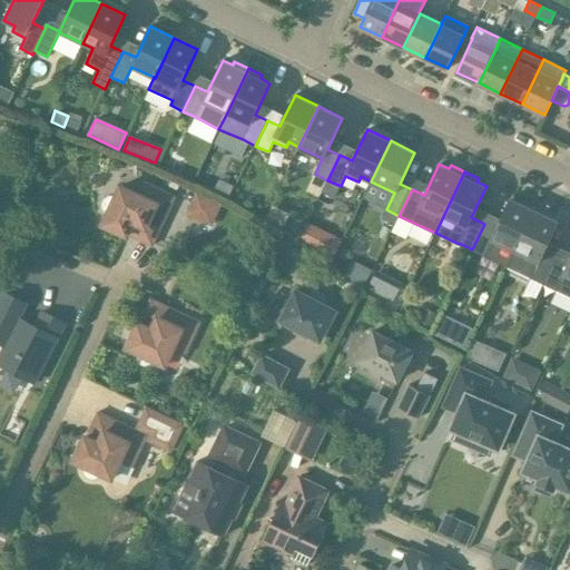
[(335,197),(341,186),(327,180),(322,192),(335,197)]
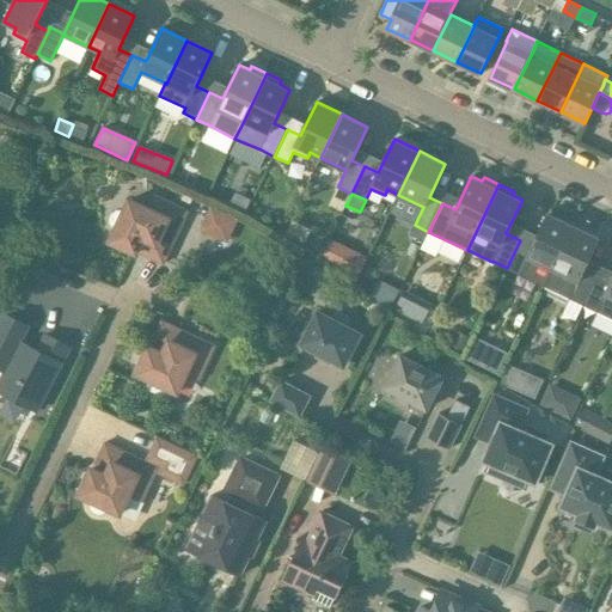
[(164,264),(189,212),(154,195),(148,208),(130,200),(126,210),(123,209),(121,209),(118,209),(116,210),(114,212),(112,213),(111,215),(110,218),(110,220),(110,222),(111,225),(112,227),(114,228),(116,230),(111,242),(138,254),(138,252),(164,264)]
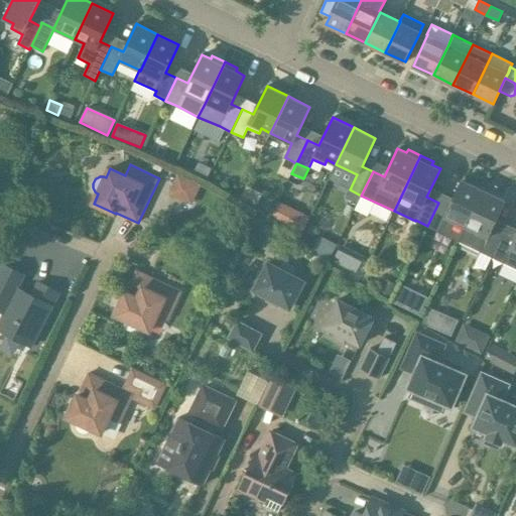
[(168,194),(191,204),(201,184),(177,174),(168,194)]
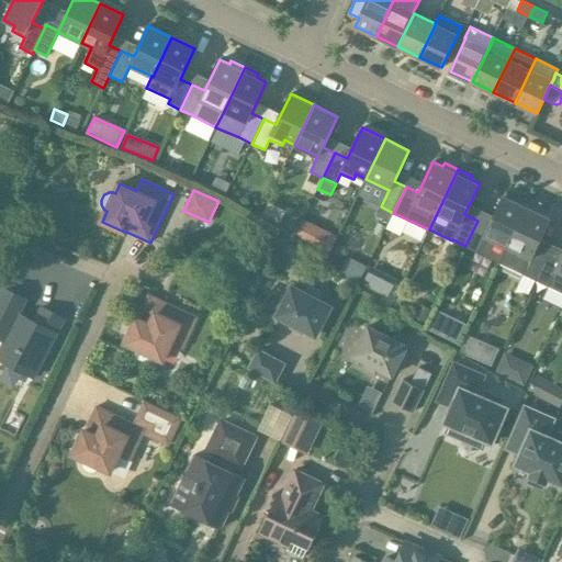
[(478,221),(465,246),(479,253),(481,249),(503,259),(508,247),(527,206),(504,195),(490,226),(478,221)]
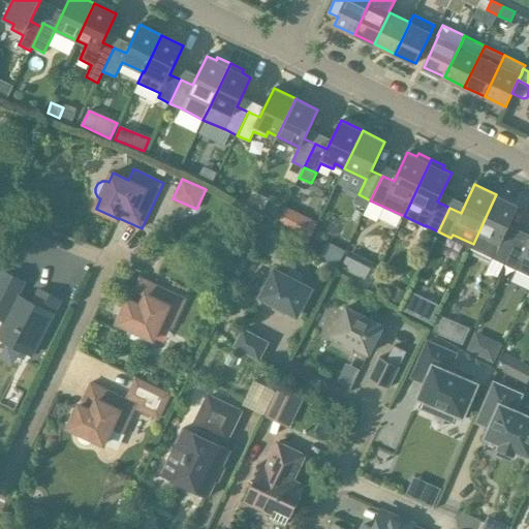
[(473,244),(471,248),(502,263),(504,265),(517,240),(504,234),(519,205),(496,194),(478,232),(473,244)]
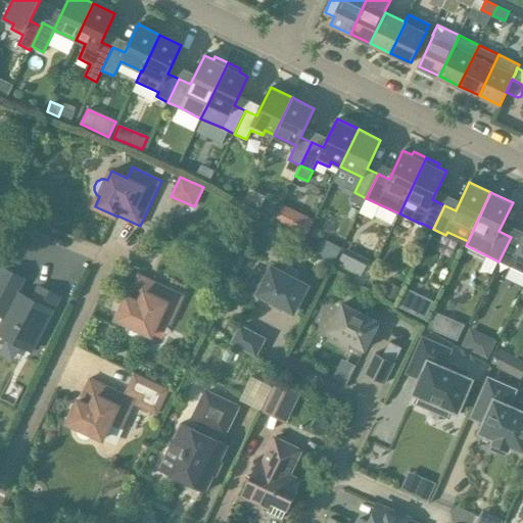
[(306,236),(314,222),(282,206),(276,221),(306,236)]
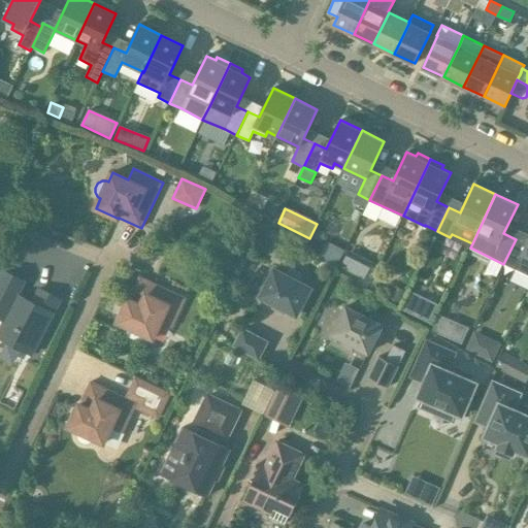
[(55,228),(23,216),(15,234),(46,246),(55,228)]
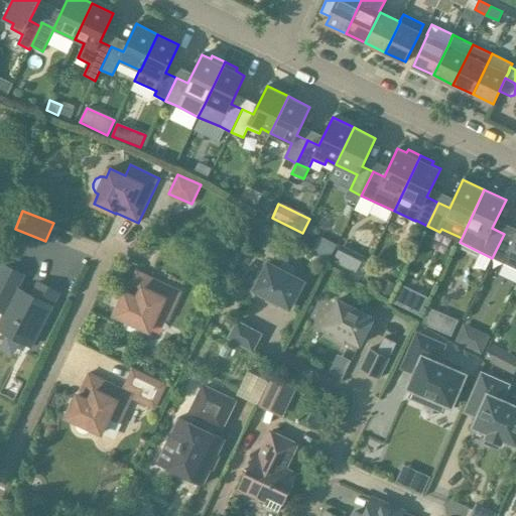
[(504,234),(492,258),(515,268),(515,236),(515,239),(504,234)]
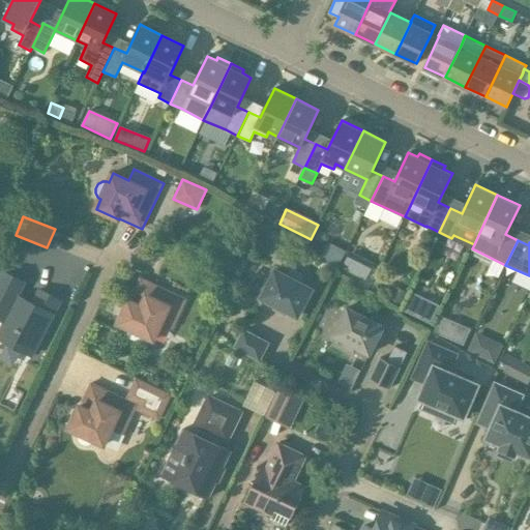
[(348,256),(341,269),(352,274),(358,261),(348,256)]
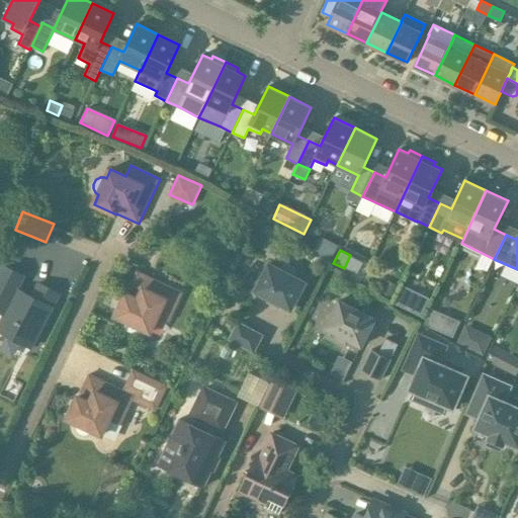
[(282,265),(280,269),(270,263),(256,290),(291,309),(306,282),(294,276),(296,272),(295,267),(286,263),(282,265)]
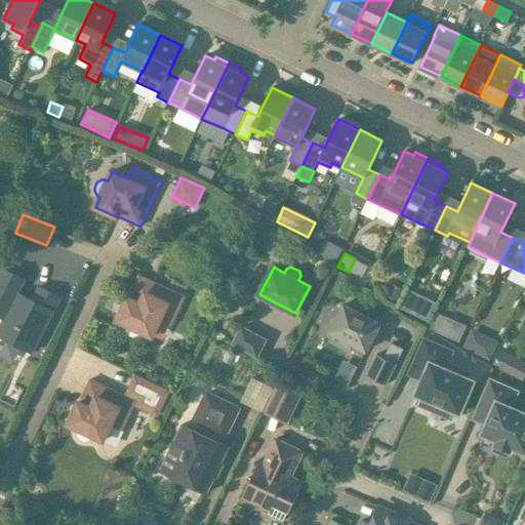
[(0,336),(33,354),(61,299),(40,289),(33,303),(18,295),(26,281),(3,270),(0,275),(0,317),(5,320),(0,330),(0,336)]
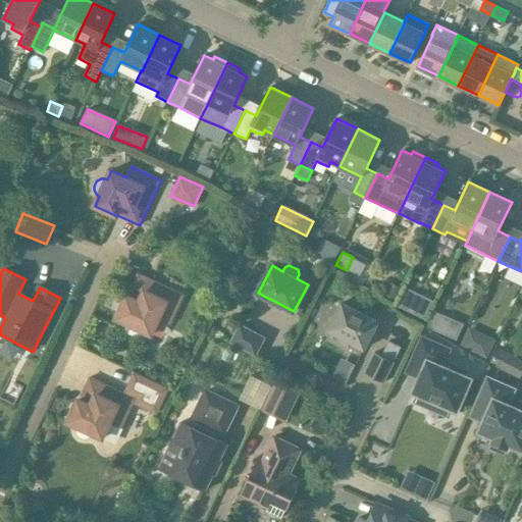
[(170,324),(184,295),(139,274),(128,297),(127,296),(117,318),(124,322),(124,325),(124,328),(126,331),(129,333),(133,334),(136,333),(139,331),(141,329),(152,334),(159,319),(170,324)]
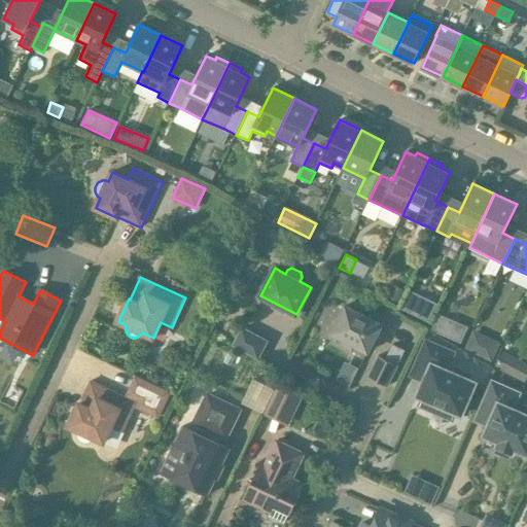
[(435,304),(412,292),(402,311),(426,322),(435,304)]
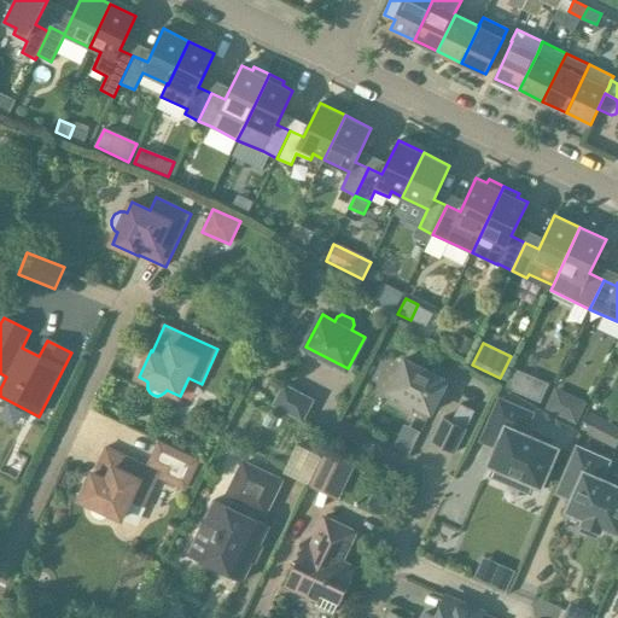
[(406,359),(389,391),(403,398),(400,404),(414,413),(418,406),(431,413),(448,382),(406,359)]
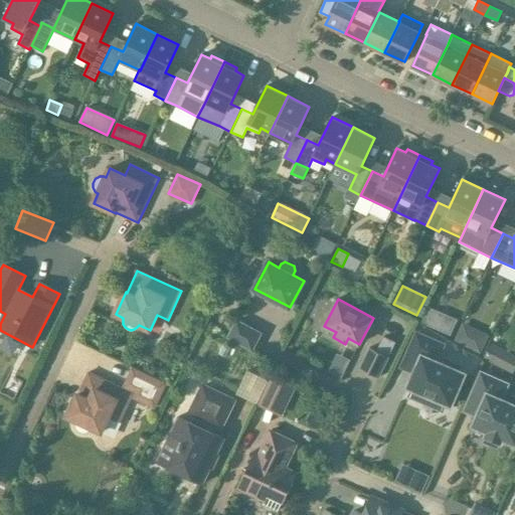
[(436,329),(450,335),(454,323),(441,318),(436,329)]
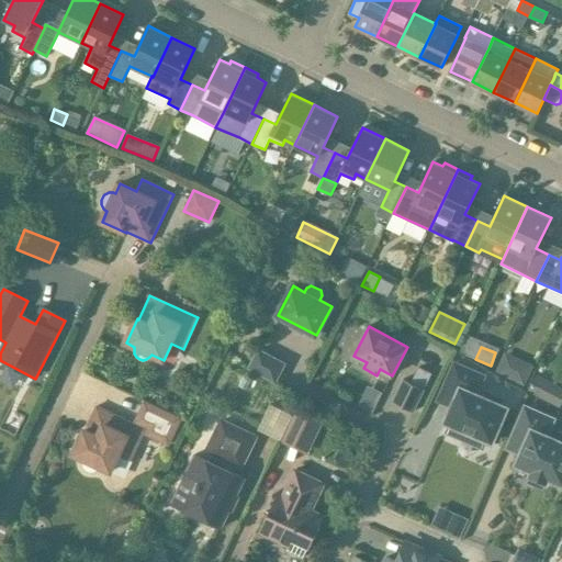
[(247,368),(276,383),(287,362),(257,348),(247,368)]
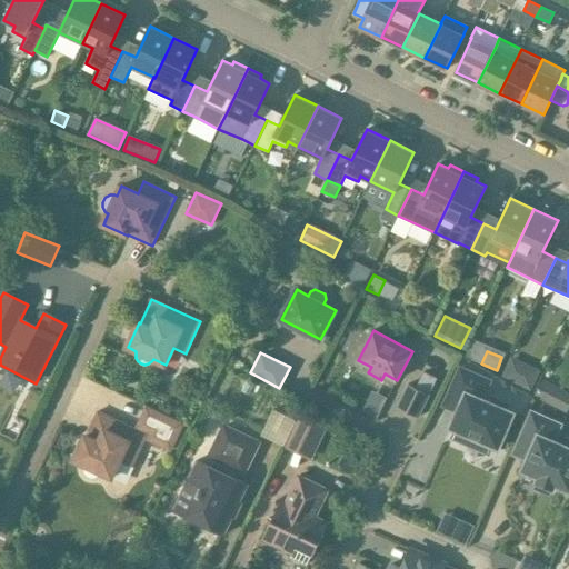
[(496,448),(497,449),(512,412),(507,410),(509,405),(491,397),(489,403),(481,400),(489,381),(459,368),(448,395),(461,401),(449,428),(455,430),(451,435),(455,440),(465,446),(470,443),(472,438),(496,447),(496,448)]
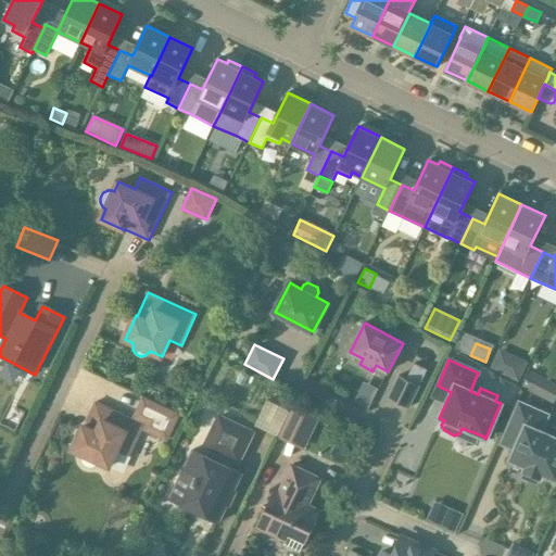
[(414,363),(406,378),(400,375),(389,397),(411,408),(421,387),(419,386),(427,369),(414,363)]
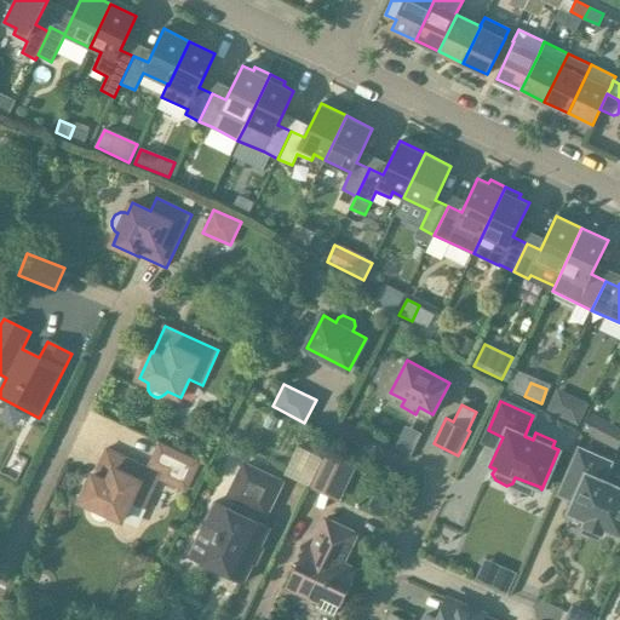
[(619,429),(591,414),(581,431),(618,451),(619,446),(619,429)]
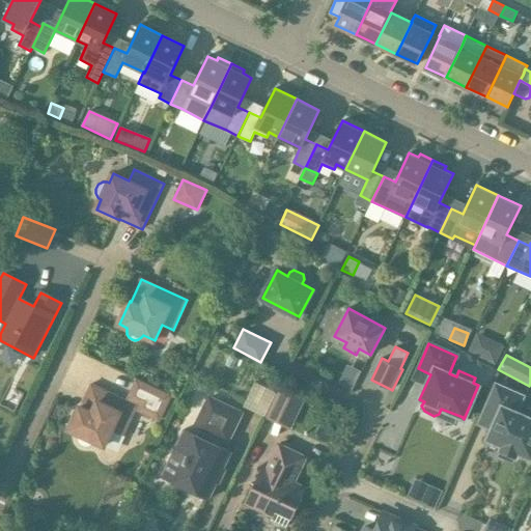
[(93,442),(94,441),(105,446),(112,430),(124,436),(136,410),(160,421),(172,394),(137,379),(128,400),(92,384),(81,407),(80,407),(70,429),(78,432),(78,435),(77,437),(78,439),(78,441),(80,442),(81,444),(82,444),(84,445),(86,445),(88,445),(90,445),(91,443),(93,442)]
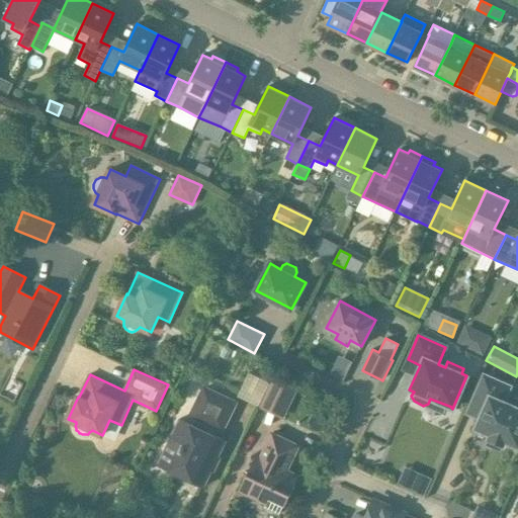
[(476,428),(490,435),(488,439),(503,446),(505,440),(517,446),(517,398),(515,397),(512,405),(504,402),(511,386),(487,374),(475,400),(487,406),(476,428)]
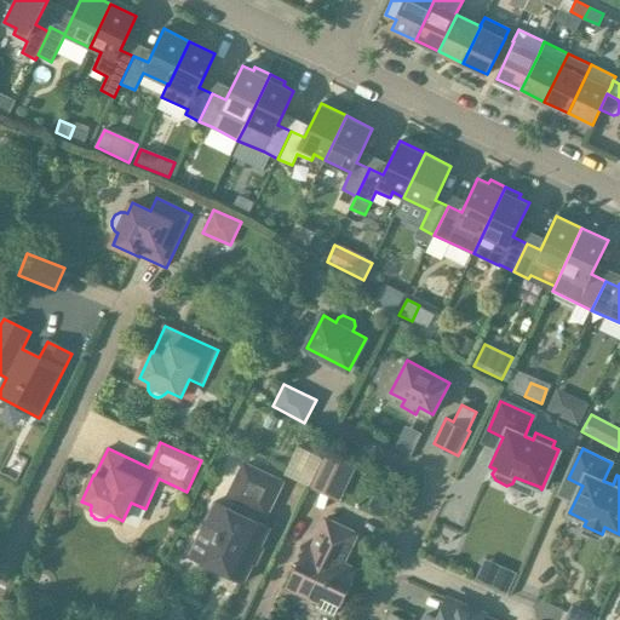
[(340,501),(357,465),(326,451),(309,487),(340,501)]
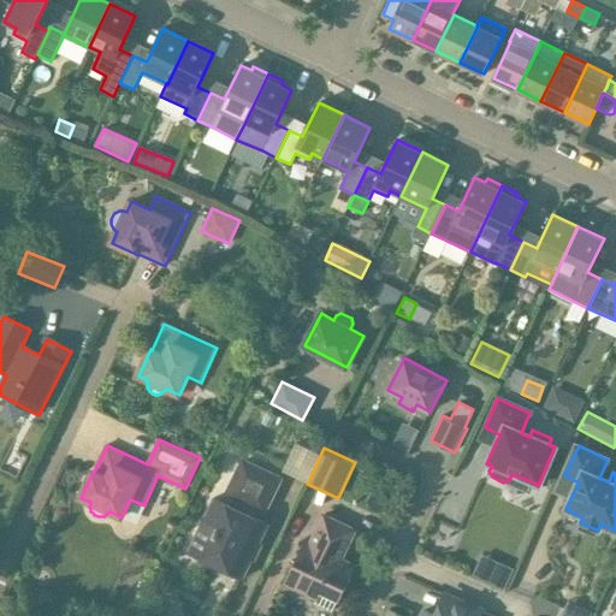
[(215,499),(189,554),(243,580),(270,526),(254,517),(259,509),(265,513),(280,480),(244,463),(229,495),(235,498),(231,507),(215,499)]
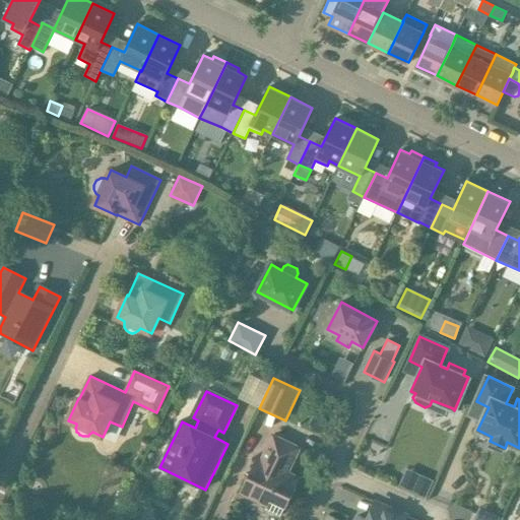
[(285,480),(300,449),(274,437),(262,461),(258,459),(242,494),(267,507),(266,510),(280,518),(297,485),(285,480)]
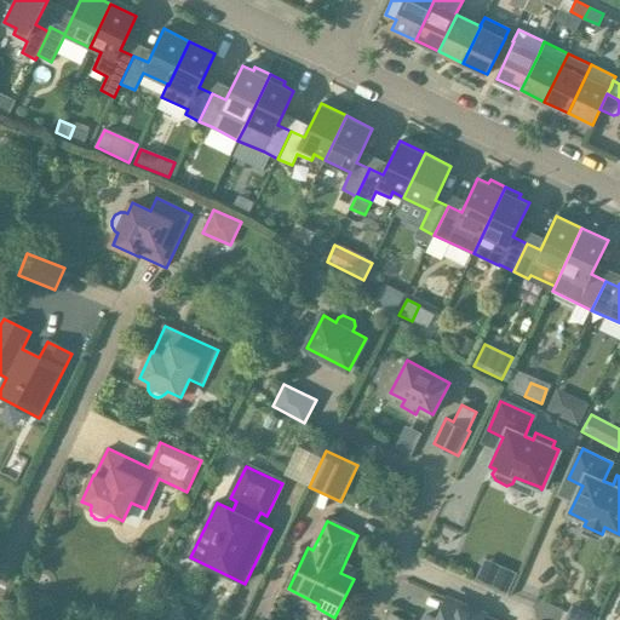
[(516,574),(484,561),(476,579),(507,593),(516,574)]
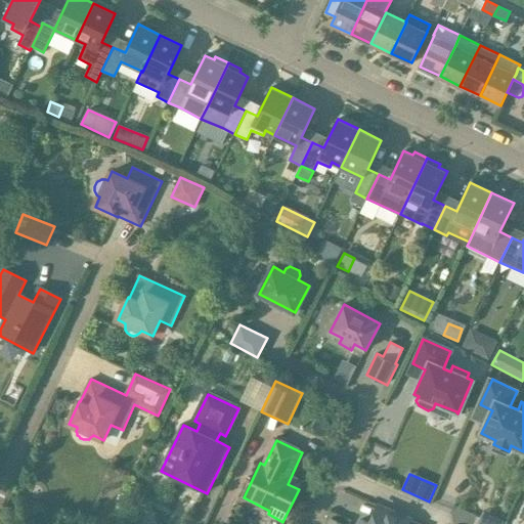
[(367,523),(360,521),(358,523),(402,523),(405,518),(383,508),(376,523),(367,523)]
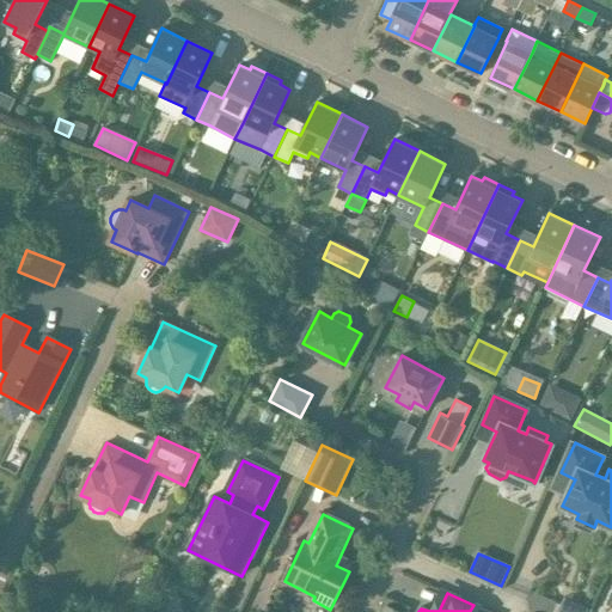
[(567,599),(561,611),(588,611),(591,610),(567,599)]
